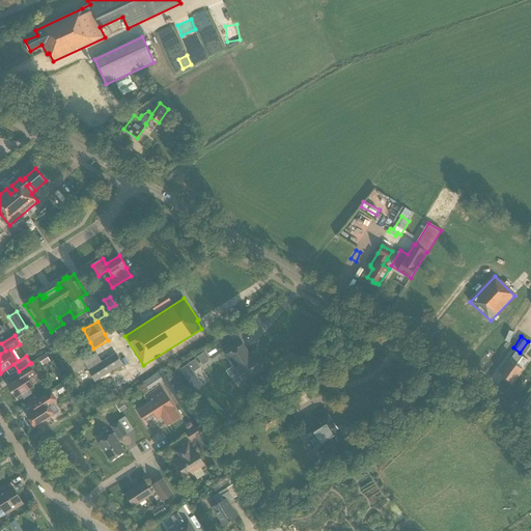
[(53,337),(47,341),(51,347),(57,343),(53,337)]
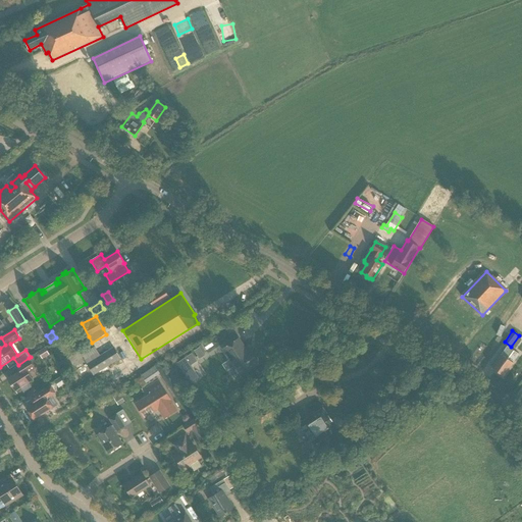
[(254,355),(253,354),(251,356),(240,338),(223,349),(231,362),(233,360),(238,366),(231,369),(236,377),(242,373),(243,375),(244,374),(246,375),(249,373),(249,371),(260,364),(254,355)]
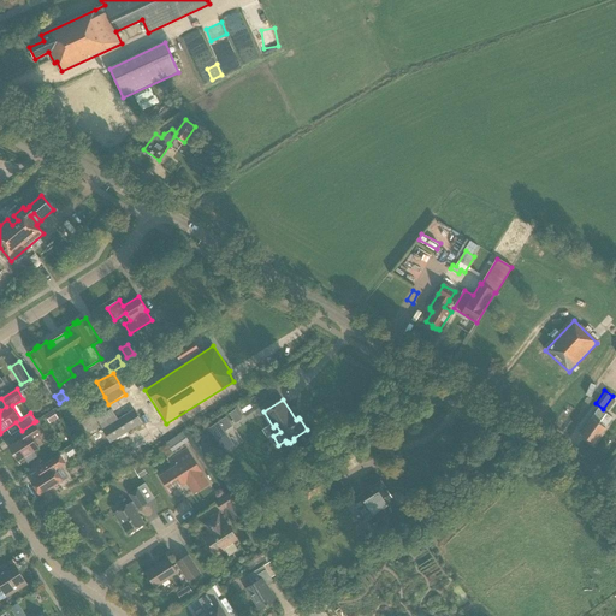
[(112,409),(96,419),(104,428),(102,430),(111,443),(142,424),(135,410),(119,420),(112,409)]
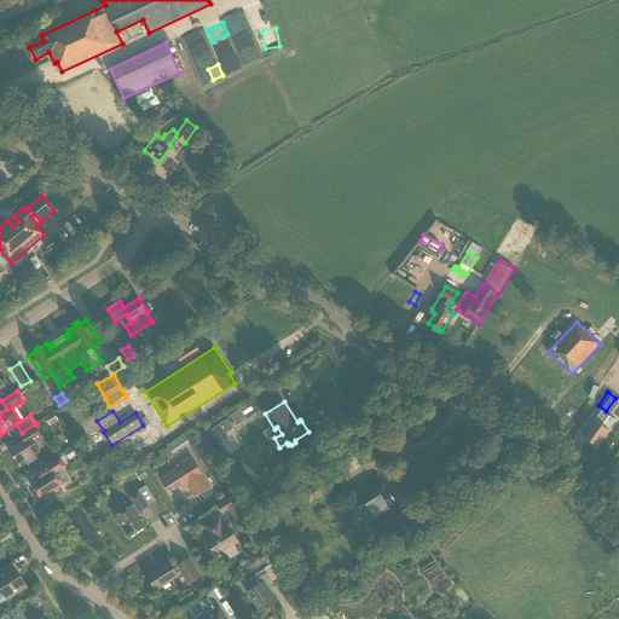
[(595,420),(583,437),(596,446),(608,429),(602,424),(607,418),(608,416),(606,415),(602,411),(595,421),(595,420)]
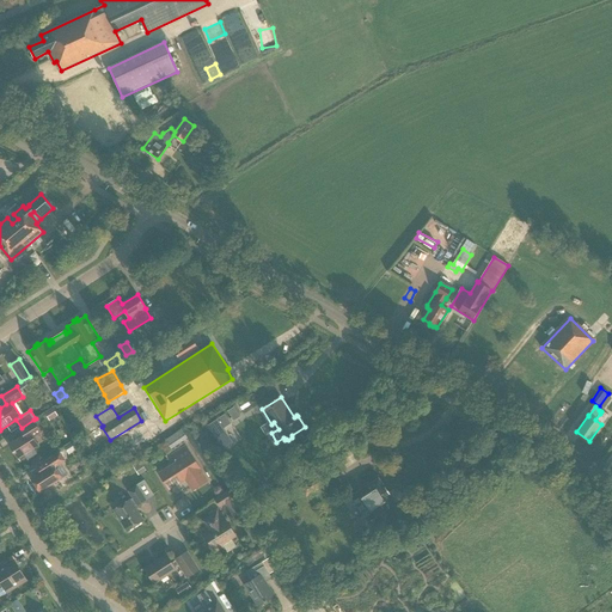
[(44,412),(50,421),(59,416),(53,408),(44,412)]
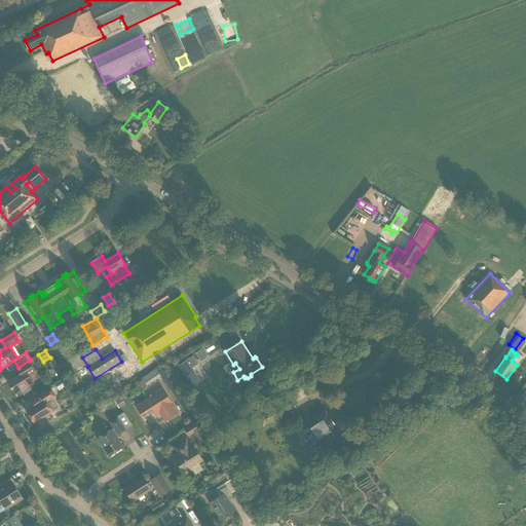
[(179,366),(192,385),(199,380),(191,368),(197,364),(192,357),(186,361),(179,366)]
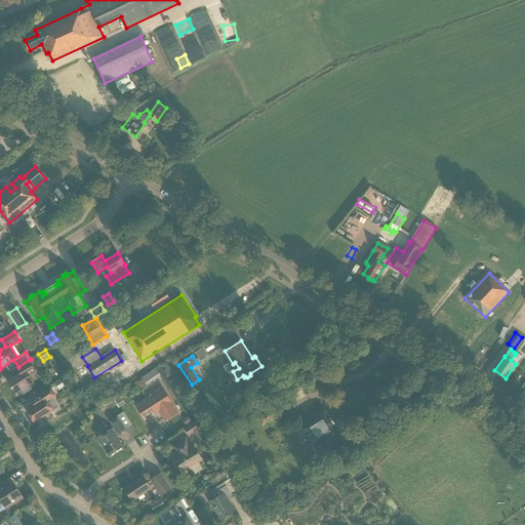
[(15,394),(21,390),(24,395),(32,390),(29,385),(33,382),(29,375),(36,371),(29,360),(18,367),(16,368),(21,373),(8,381),(15,394)]
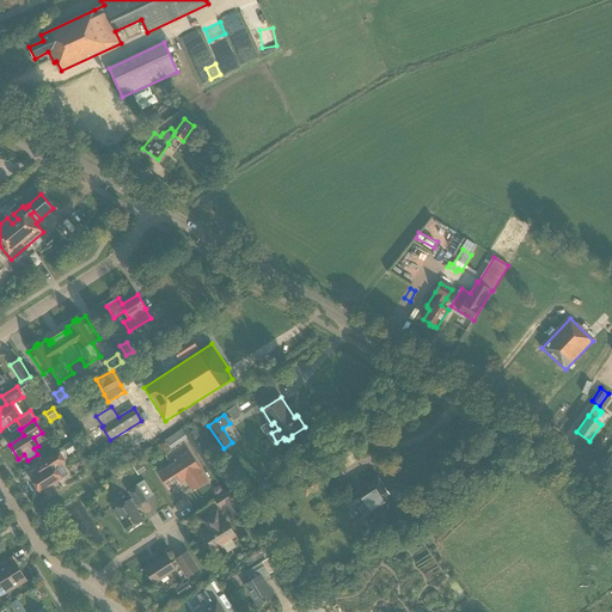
[(165,441),(171,450),(188,438),(182,429),(165,441)]
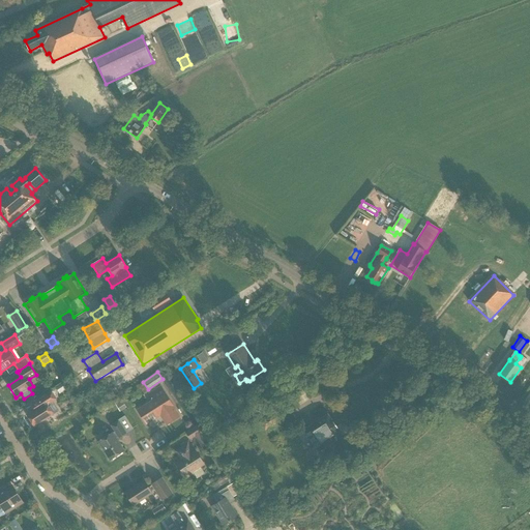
[(56,387),(60,394),(67,389),(62,383),(56,387)]
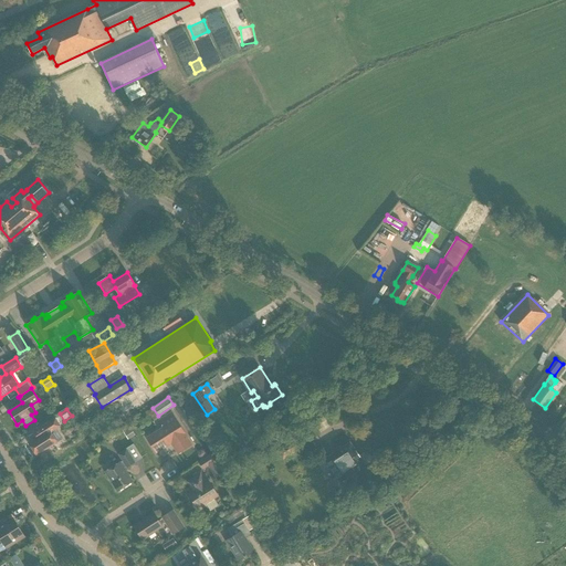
[(161,420),(166,427),(152,437),(160,450),(173,442),(178,452),(190,444),(176,421),(171,415),(161,420)]
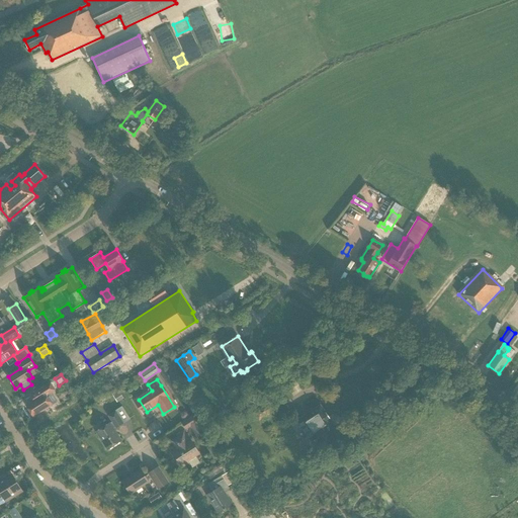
[(51,382),(36,392),(40,397),(26,406),(33,417),(53,405),(47,396),(56,390),(51,382)]
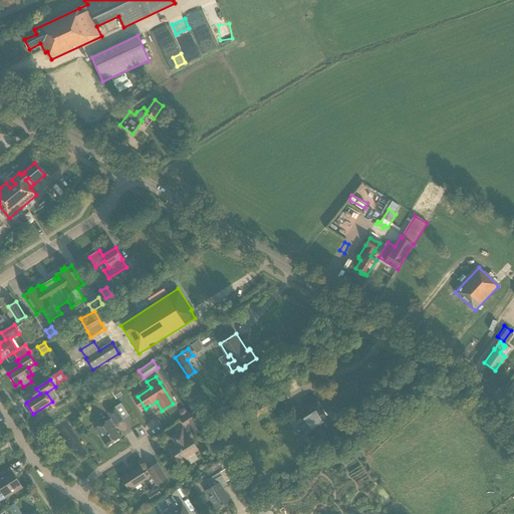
[(110,390),(116,400),(123,396),(116,386),(110,390)]
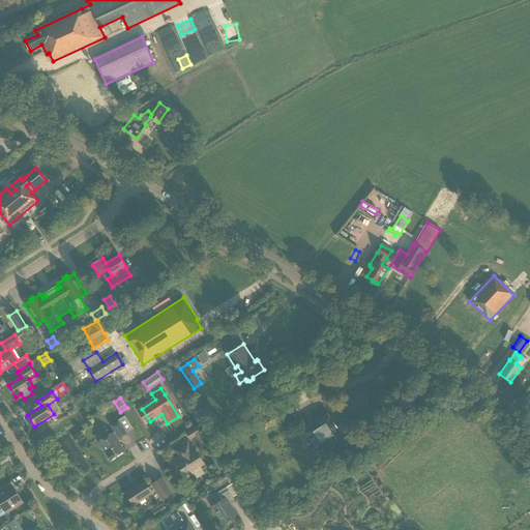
[(333,442),(343,437),(343,436),(347,433),(342,423),(336,427),(328,414),(304,429),(302,425),(296,431),(303,442),(310,438),(316,446),(306,452),(315,466),(328,457),(323,449),(328,446),(330,450),(336,446),(333,442)]
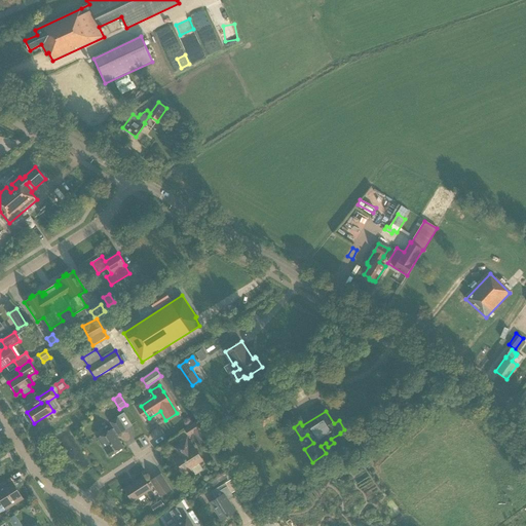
[(111,429),(99,438),(110,456),(123,448),(115,435),(117,434),(118,435),(125,429),(133,425),(124,413),(117,417),(110,422),(114,428),(112,430),(111,429)]
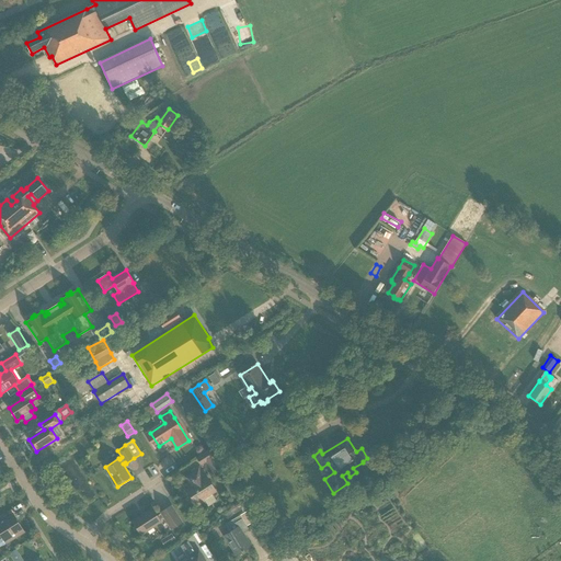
[(220,469),(213,458),(214,458),(209,450),(197,458),(202,466),(207,462),(214,473),(220,469)]
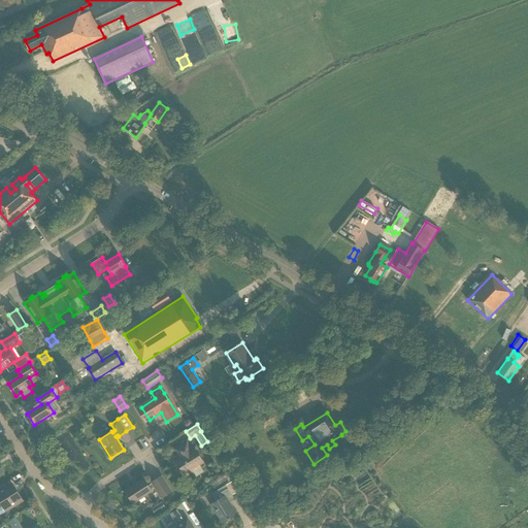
[(203,462),(194,448),(193,448),(188,440),(182,444),(183,447),(177,450),(180,456),(182,455),(183,457),(176,461),(186,475),(193,471),(192,469),(203,462)]
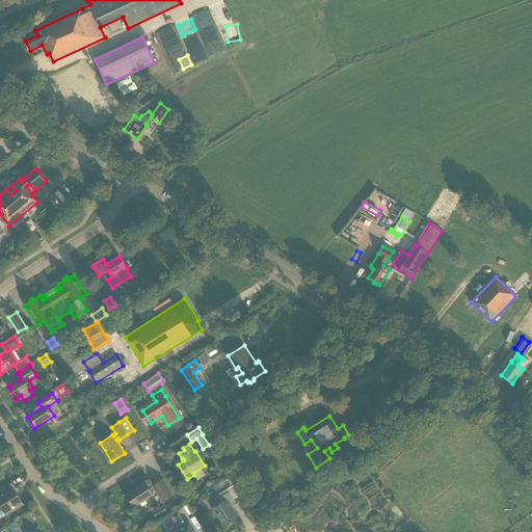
[(145,482),(126,495),(134,507),(153,495),(153,494),(156,491),(163,502),(174,496),(163,480),(153,486),(153,487),(150,489),(145,482)]
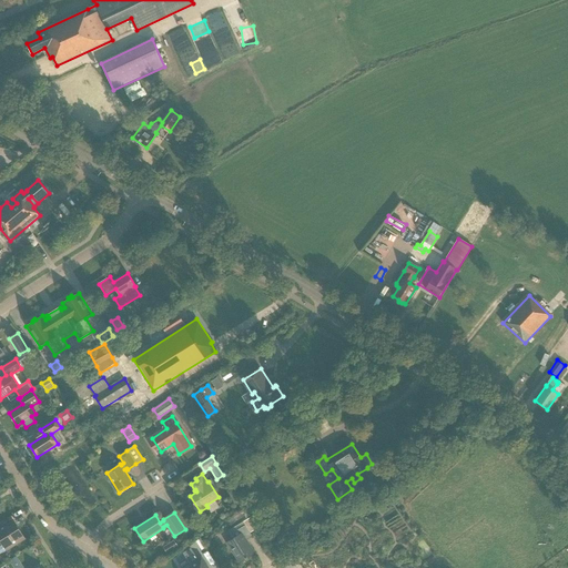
[(253,516),(244,519),(250,531),(259,528),(253,516)]
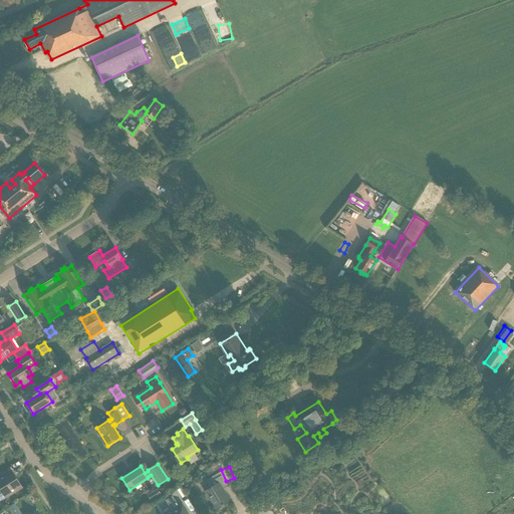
[(225,505),(224,504),(230,501),(221,486),(226,482),(220,472),(207,480),(209,486),(210,488),(206,491),(218,509),(225,505)]
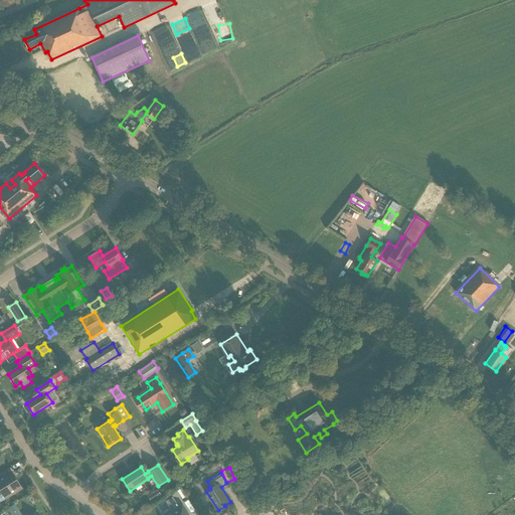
[(23,489),(14,475),(8,479),(5,474),(0,477),(0,491),(1,491),(6,500),(23,489)]
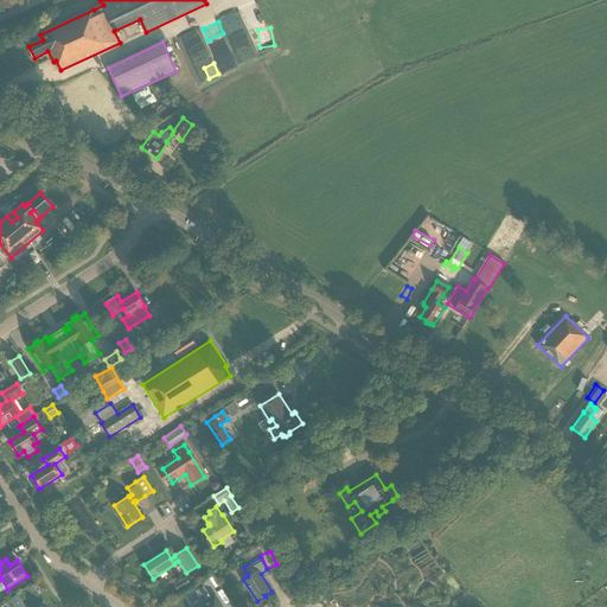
[(375,580),(350,595),(357,606),(383,606),(389,604),(375,580)]
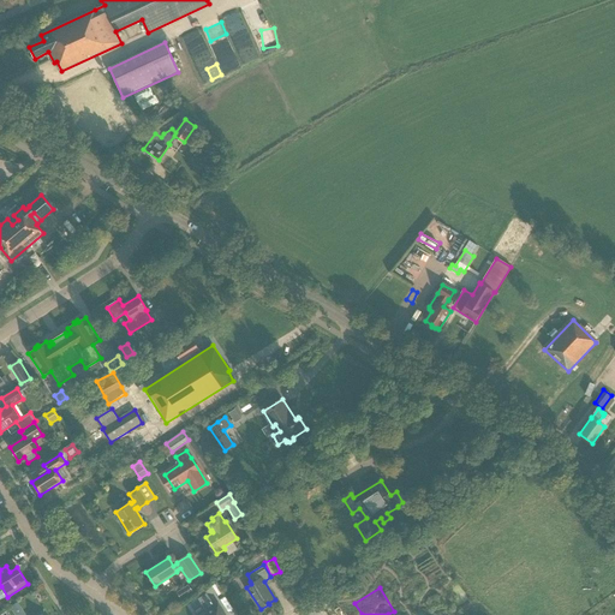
[(208,614),(204,614),(225,614),(219,603),(207,611),(208,614)]
